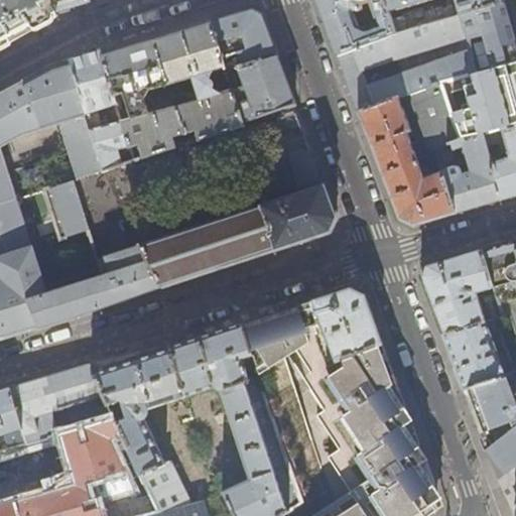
[(0,0),(0,45),(55,15),(54,12),(50,0),(0,0)]
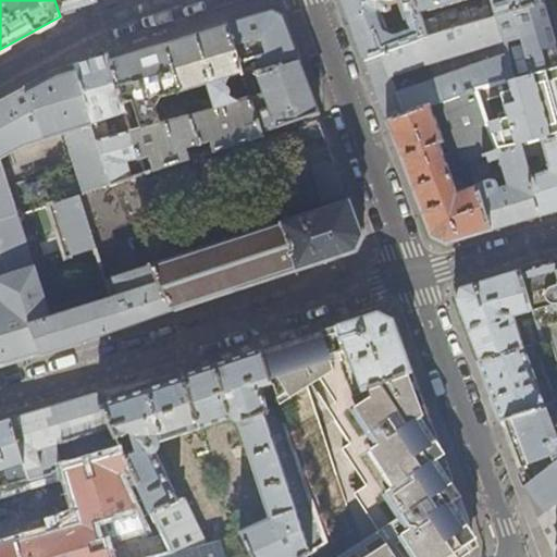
[(54,0),(59,13),(69,10),(97,0),(96,0),(54,0)]
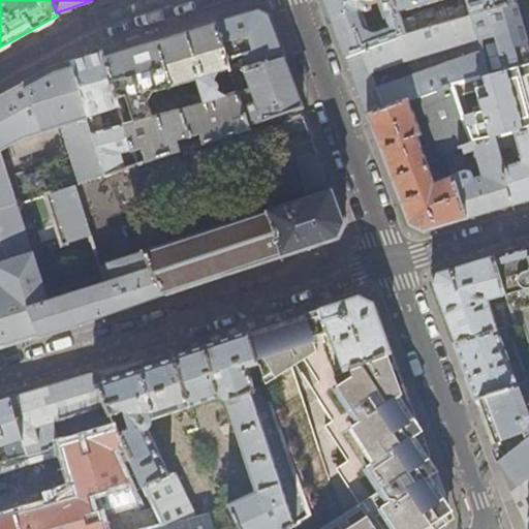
[(402,21),(400,13),(395,0),(327,0),(335,21),(348,57),(407,35),(402,21)]
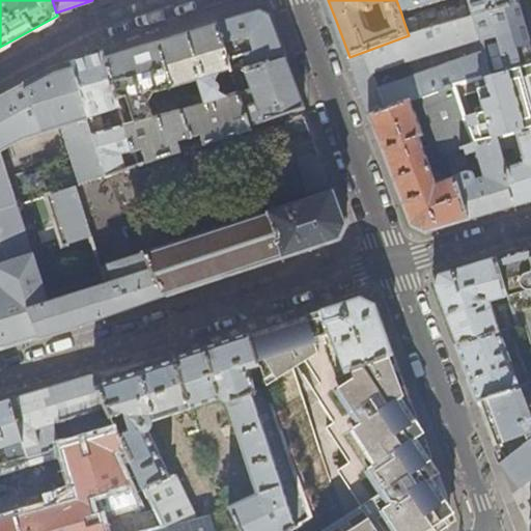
[(396,0),(401,14),(445,0),(396,0)]
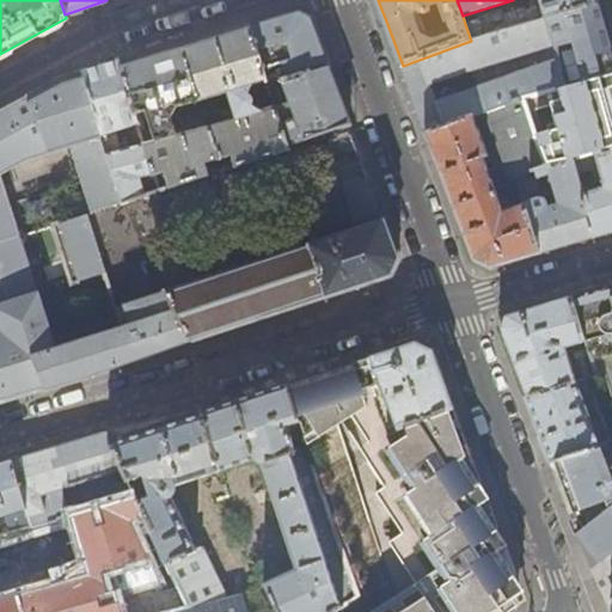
[(540,0),(546,18),(598,2),(597,0),(540,0)]
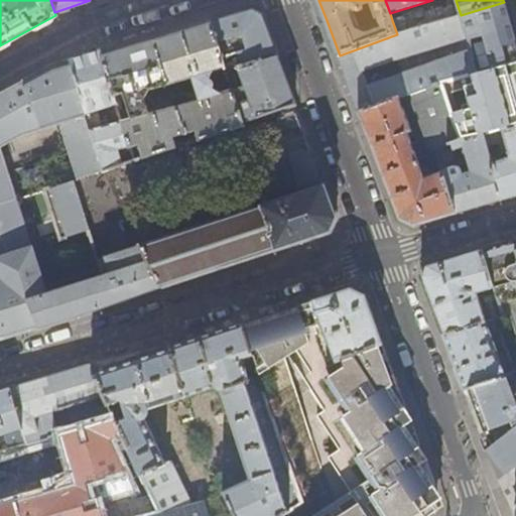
[(504,2),(461,15),(478,73),(515,61),(515,44),(511,25),(504,2)]
